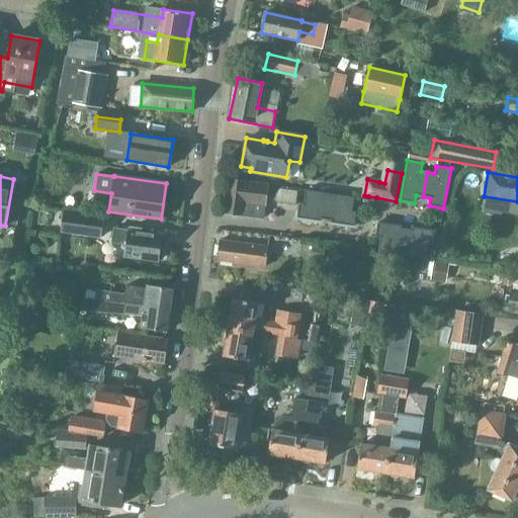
[(268,184),(228,179),(223,213),(263,219),(268,184)]
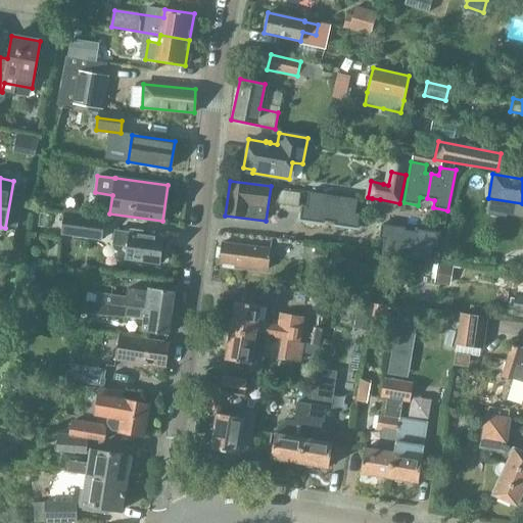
[(301,205),(299,220),(324,224),(324,222),(329,222),(333,196),(308,192),(306,206),(301,205)]
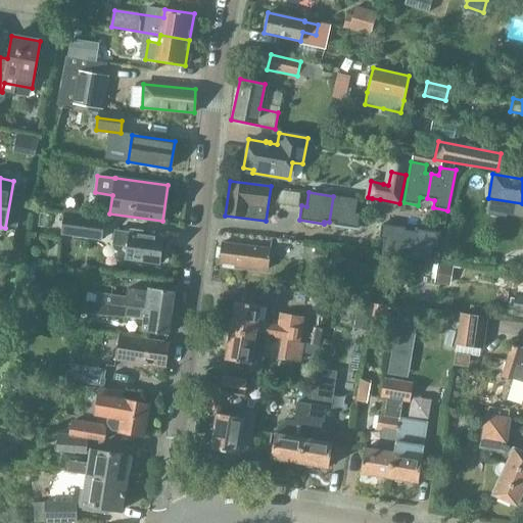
[(333,196),(329,222),(334,223),(334,225),(358,229),(360,215),(355,214),(358,199),(333,196)]
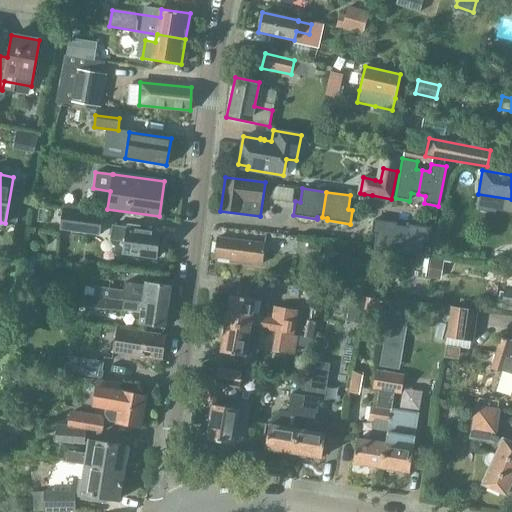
[(396,223),(373,220),(371,234),(376,235),(373,249),(397,252),(401,226),(396,226),(396,223)]
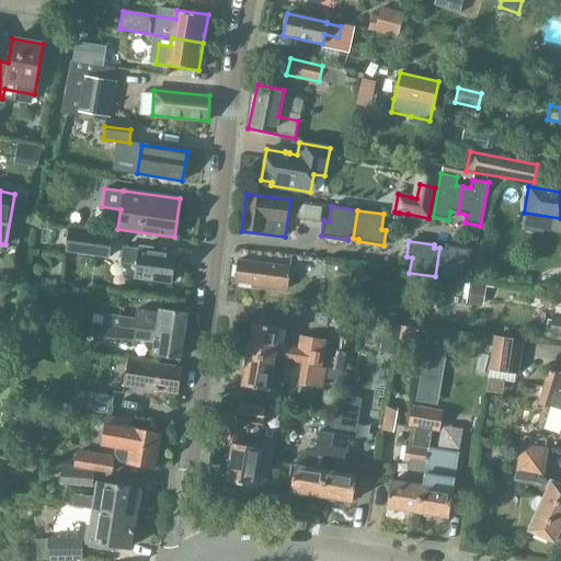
[(172,266),(174,254),(151,251),(152,248),(139,247),(139,250),(123,248),(121,264),(130,265),(128,277),(170,283),(170,281),(173,281),(175,266),(172,266)]
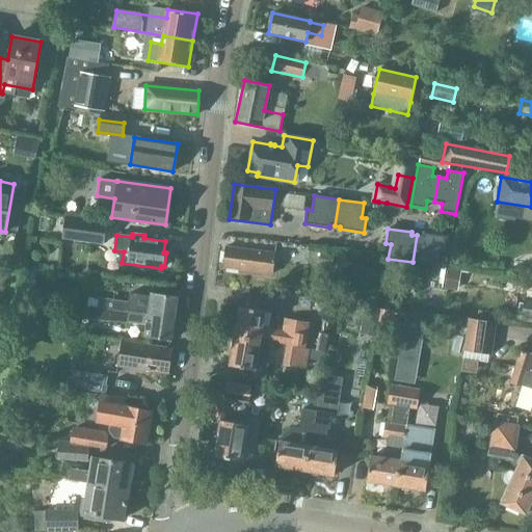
[(417,235),(413,262),(437,266),(440,251),(445,251),(447,237),(422,234),(422,236),(417,235)]
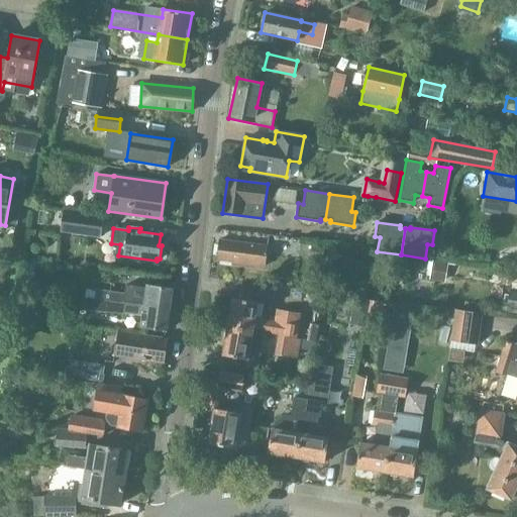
[(217,261),(266,267),(268,247),(219,241),(217,261)]
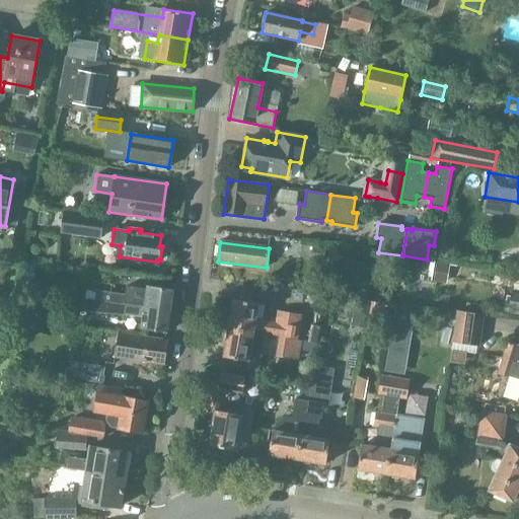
[(145,298),(131,296),(130,305),(170,311),(172,295),(174,293),(172,291),(173,290),(147,286),(145,298)]
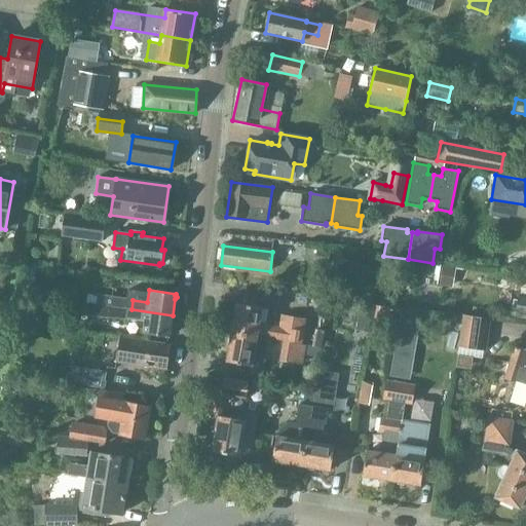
[(525,298),(518,297),(515,318),(525,320),(525,298)]
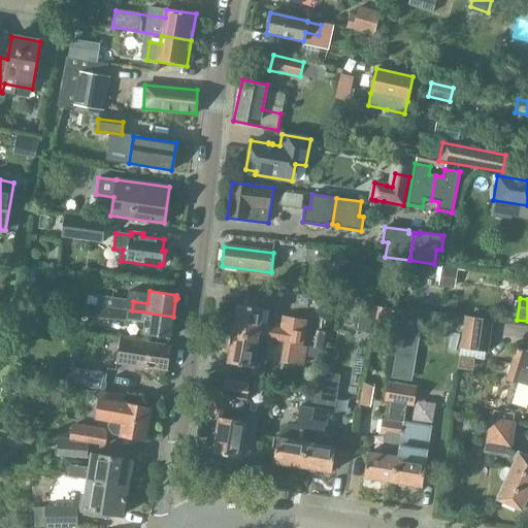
[(130,301),(112,299),(111,307),(132,310),(133,301),(130,301)]
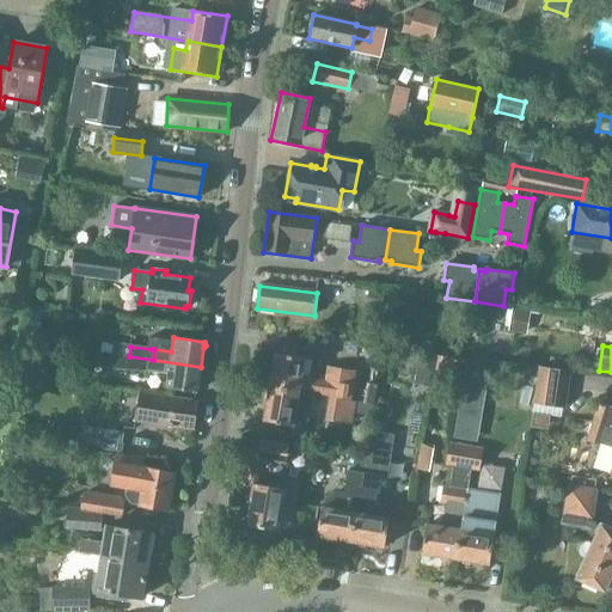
[(298,391),(299,392),(328,397),(346,399),(350,399),(355,372),(326,367),(324,380),(300,375),(304,357),(275,353),(269,386),(298,391)]
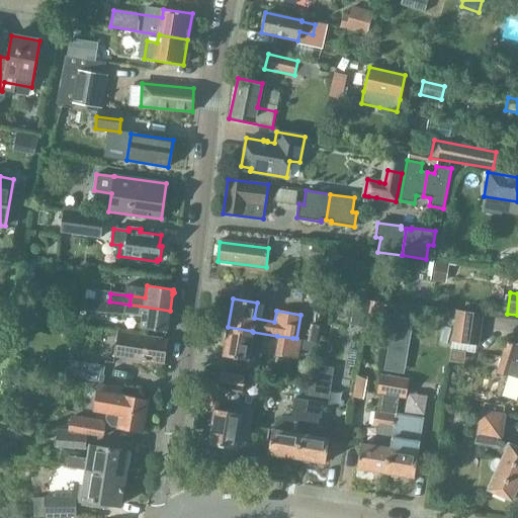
[(357,299),(353,324),(364,326),(368,301),(357,299)]
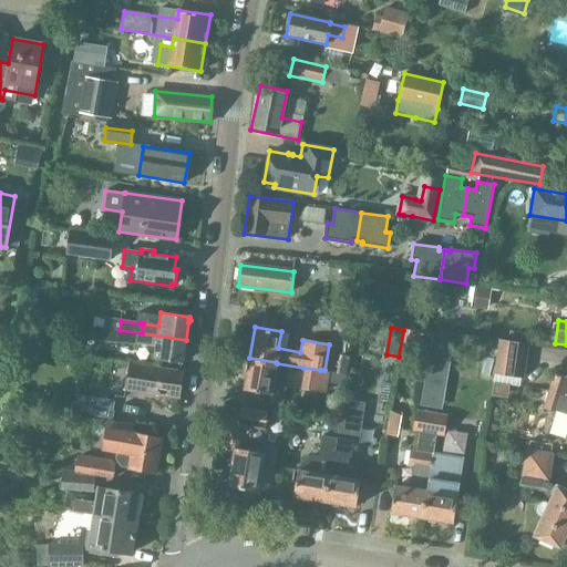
[(142,333),(120,330),(119,340),(141,343),(142,333)]
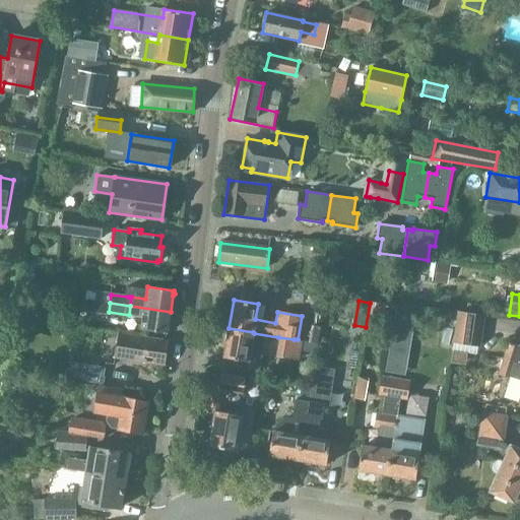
[(171,312),(130,306),(129,315),(142,317),(141,329),(167,333),(168,331),(170,329),(168,327),(171,312)]
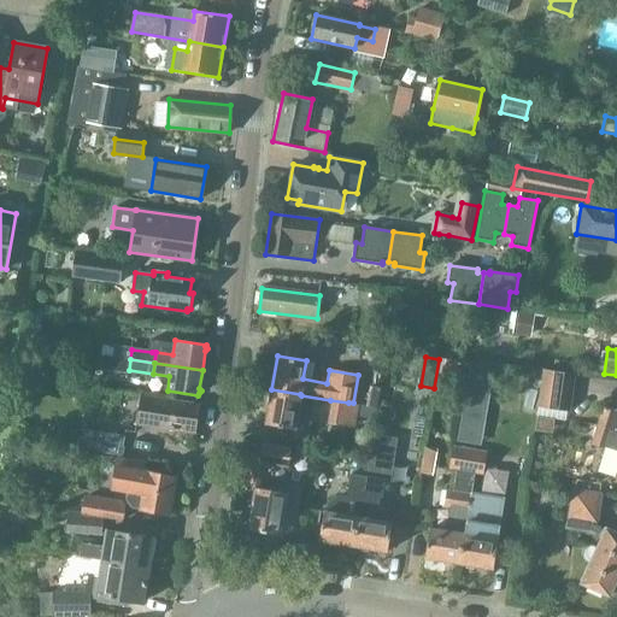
[(579,375),(542,371),(541,386),(577,391),(579,375)]
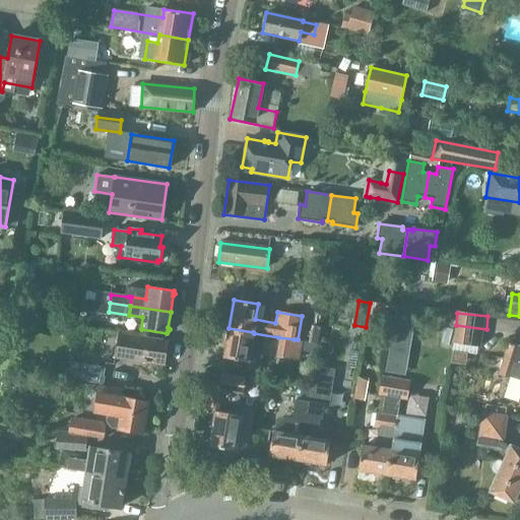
[(253,332),(229,328),(223,358),(248,362),(249,360),(258,362),(261,346),(252,345),(254,333),(253,332)]
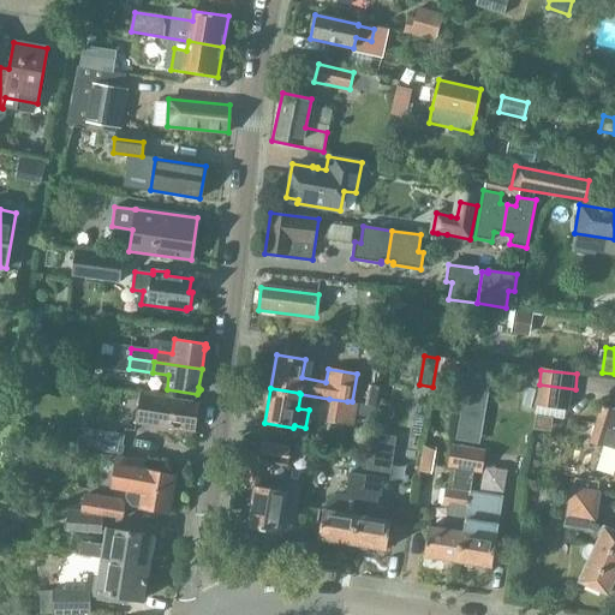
[(139,424),(195,433),(198,402),(144,394),(139,424)]
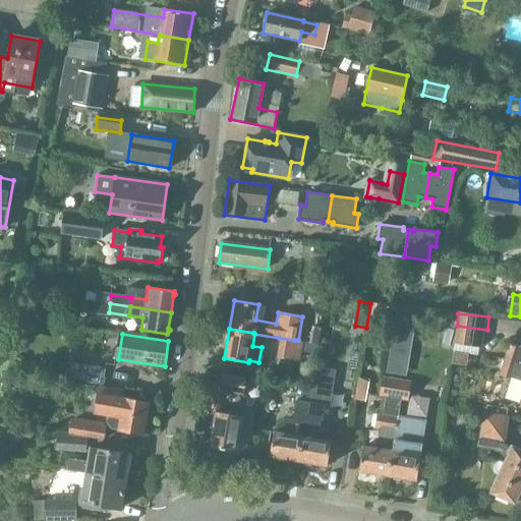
[(279,338),(276,357),(290,359),(294,340),(279,338)]
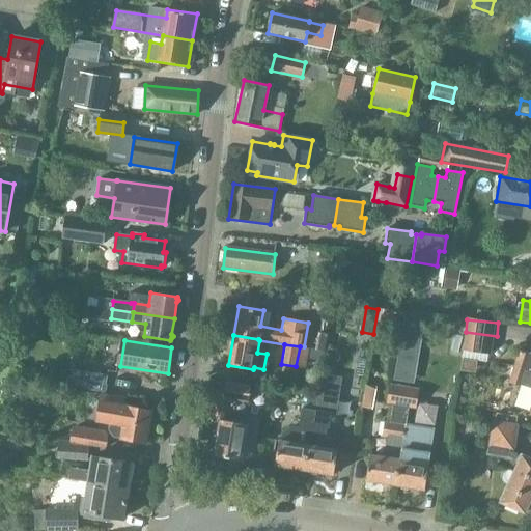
[(530,354),(519,350),(514,361),(511,360),(509,365),(530,371),(530,354)]
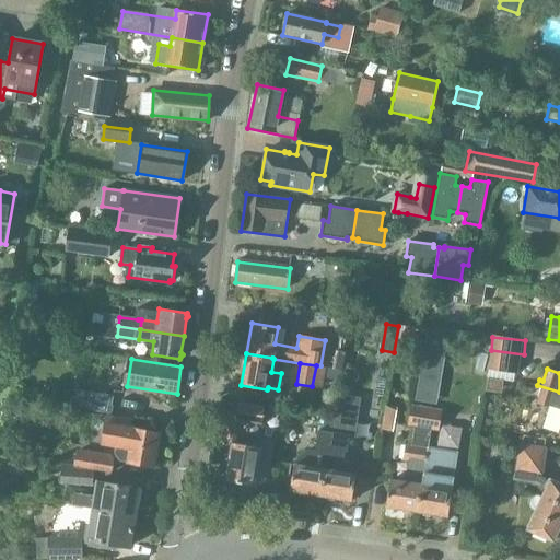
[(559,392),(537,385),(536,389),(540,391),(536,404),(550,408),(551,404),(559,406),(559,416),(555,432),(559,433),(559,392)]
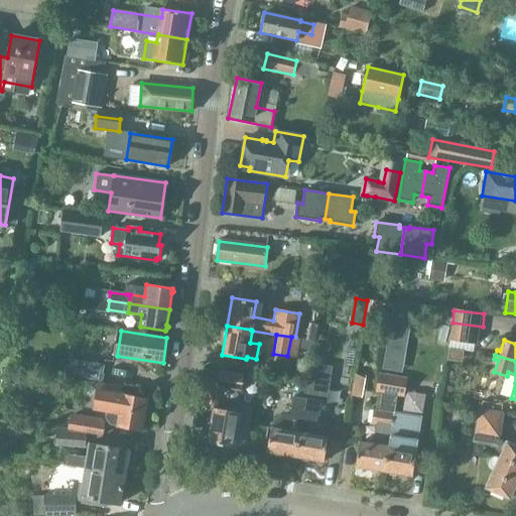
[(243,374),(219,370),(217,386),(241,390),(243,374)]
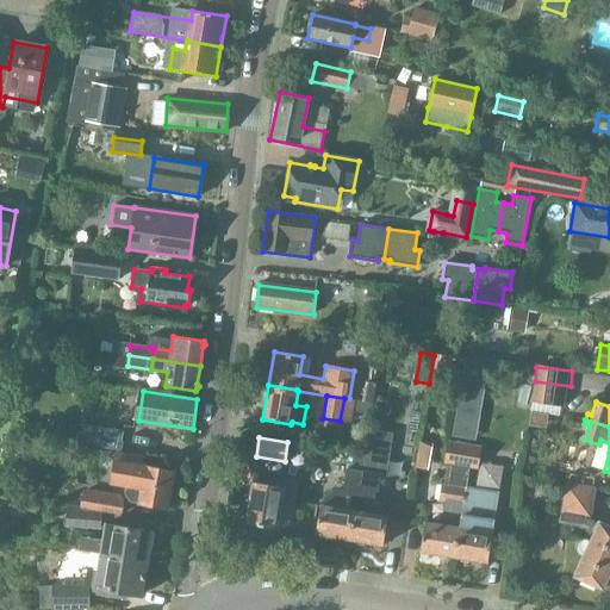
[(447,442),(443,464),(452,465),(468,467),(477,468),(480,447),(447,442)]
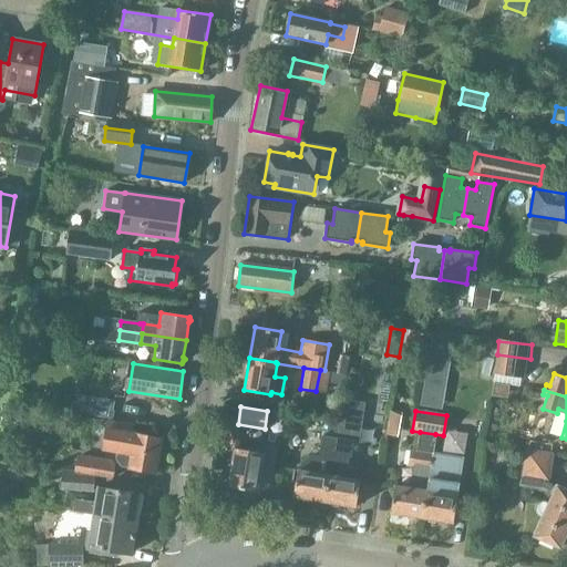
[(103,449),(117,451),(116,459),(122,466),(155,473),(161,437),(135,433),(135,434),(132,433),(133,424),(109,420),(106,429),(103,449)]
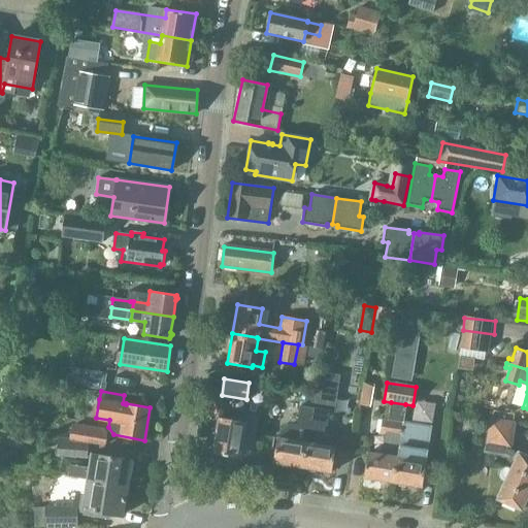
[(306,441),(302,467),(332,471),(336,447),(335,447),(337,437),(323,435),(325,425),(327,425),(329,413),(334,414),(336,396),(315,393),(314,393),(311,408),(309,422),(307,433),(306,441)]
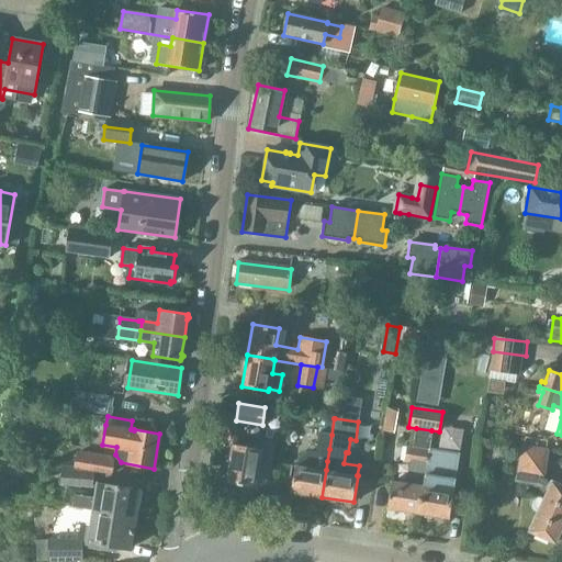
[(418,513),(422,486),(428,450),(431,430),(416,428),(413,448),(406,447),(404,461),(411,462),(406,483),(391,481),(386,507),(418,513)]
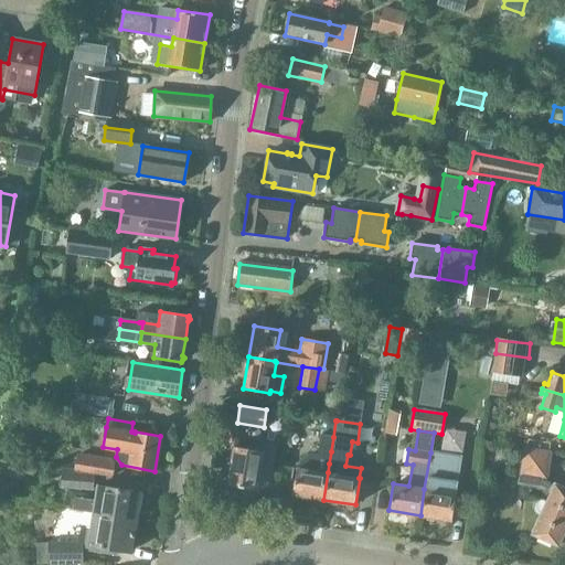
[(296,468),(291,494),(323,500),(328,472),(329,464),(331,451),(333,437),(321,435),(319,449),(318,455),(310,454),(300,461),(299,468),(296,468)]
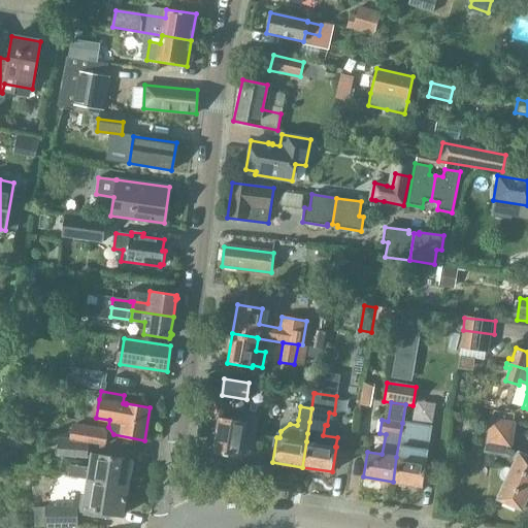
[(244,422),(218,417),(212,453),(239,457),(239,454),(252,456),(258,419),(245,417),(244,422)]
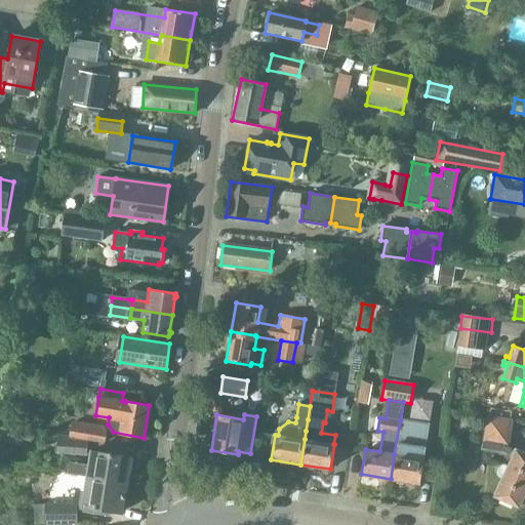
[(518,507),(524,490),(524,452),(508,445),(512,419),(486,416),(482,441),(484,441),(481,449),(482,451),(494,453),(495,453),(502,454),(512,458),(508,467),(506,465),(502,465),(499,466),(497,468),(496,471),(496,475),(498,477),(501,479),(502,480),(494,496),(518,507)]
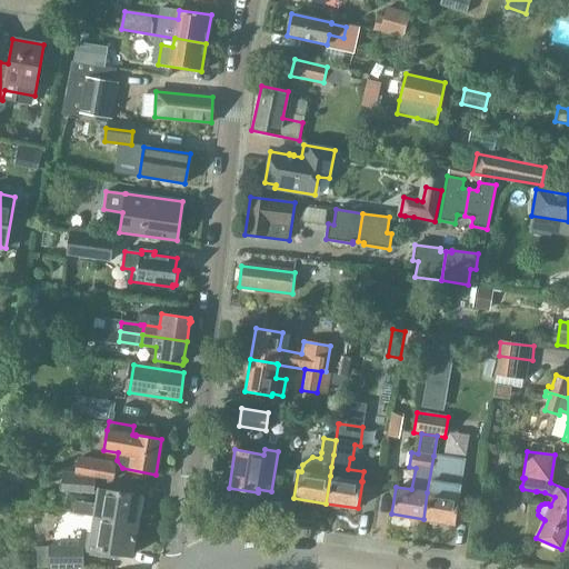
[(85,458),(80,461),(78,473),(113,480),(116,467),(112,462),(85,458)]
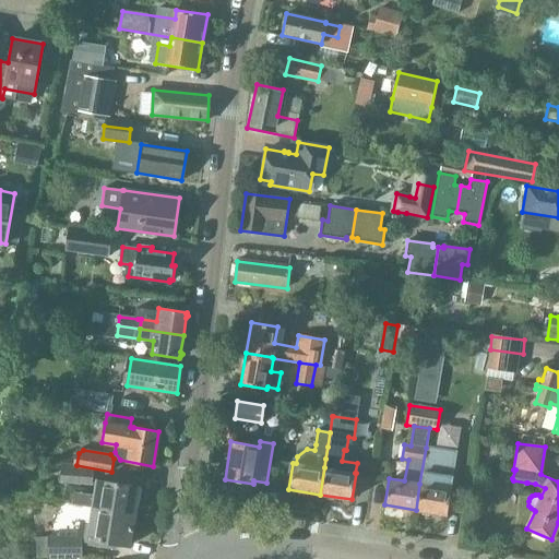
[(92,470),(61,467),(60,482),(91,484),(92,470)]
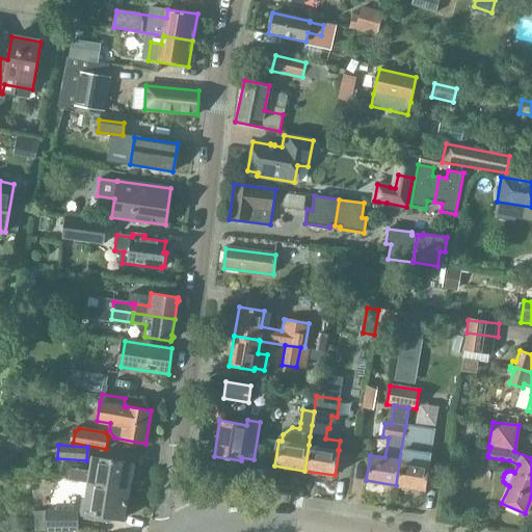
[(128,488),(131,463),(92,457),(90,471),(70,468),(69,479),(88,482),(128,488)]
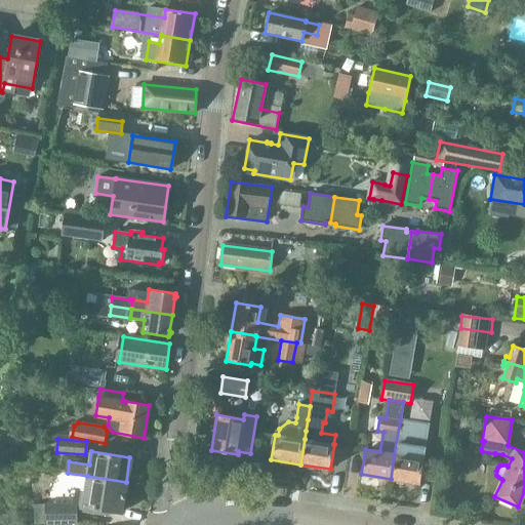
[(394,454),(391,479),(419,483),(423,458),(394,454)]
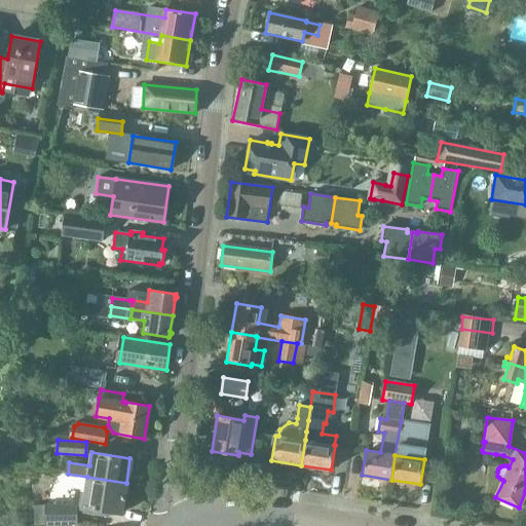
[(121,514),(126,483),(87,477),(85,491),(76,490),(74,504),(35,504),(35,525),(76,524),(76,510),(95,514),(95,510),(121,514)]
